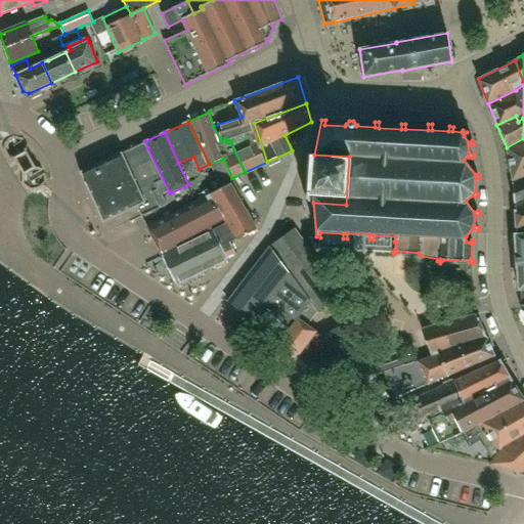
[(523,138),(507,147),(506,148),(513,180),(523,174),(523,138)]
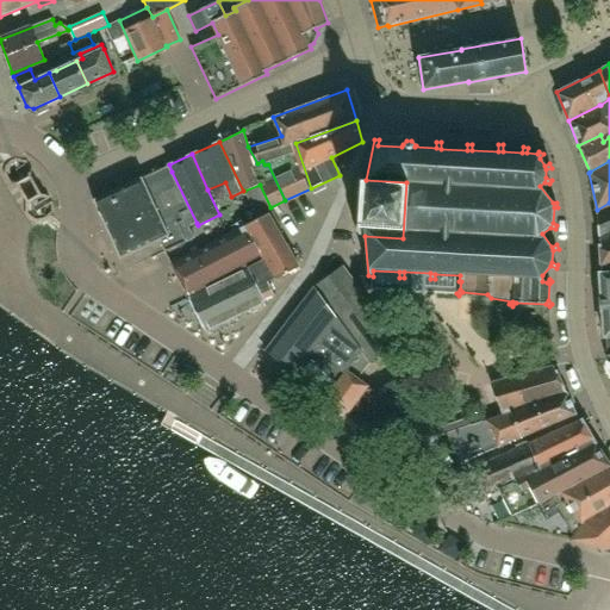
[(190,226),(197,223),(172,172),(145,185),(142,178),(93,200),(120,259),(160,241),(165,251),(170,263),(193,253),(188,242),(195,237),(190,226)]
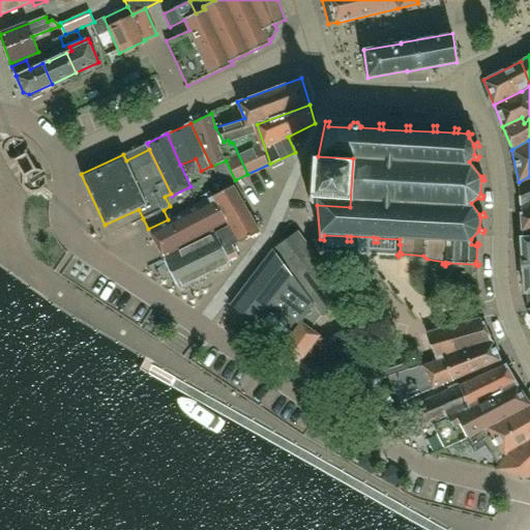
[(28,153),(27,154),(34,169),(36,168),(28,153)]
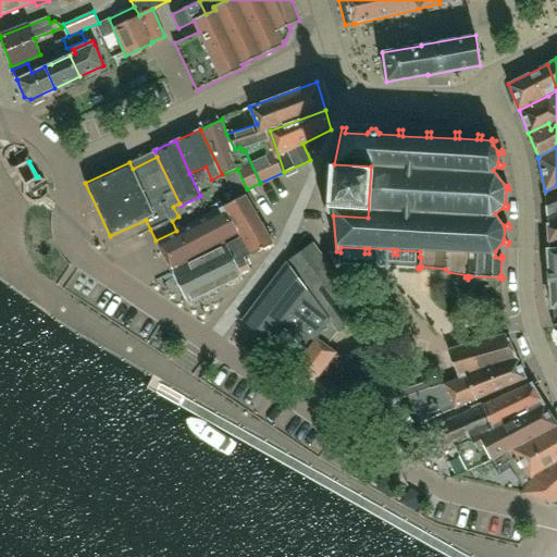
[(371,166),(334,164),(326,164),(324,211),(327,215),(333,215),(368,218),(371,166)]
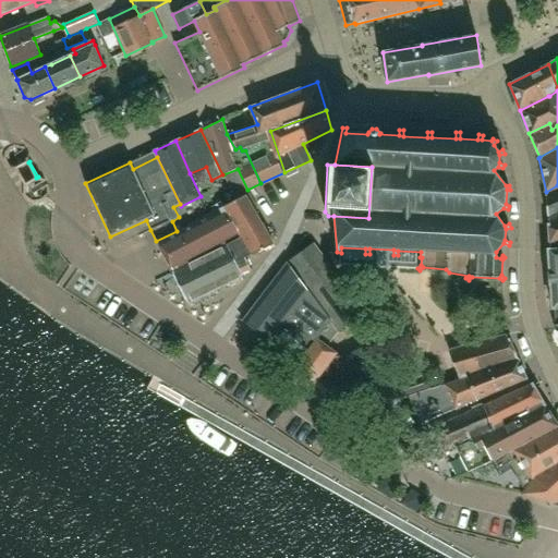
[(25,183),(17,168),(15,169),(24,185),(25,183)]
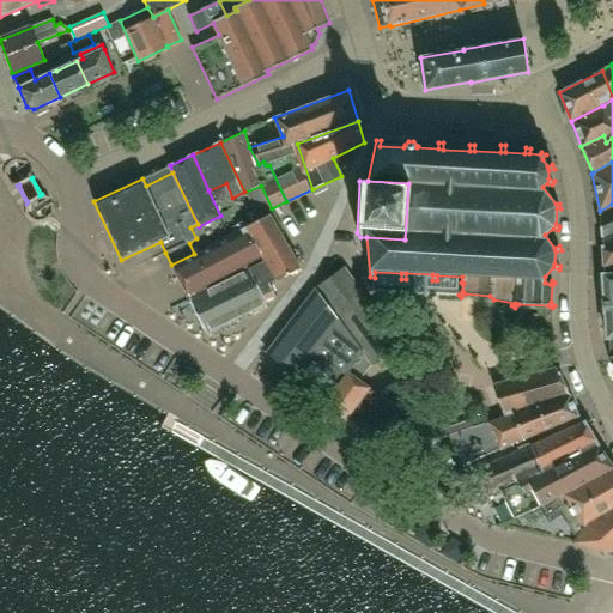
[(261,186),(246,192),(260,219),(266,217),(268,216),(272,208),(261,186)]
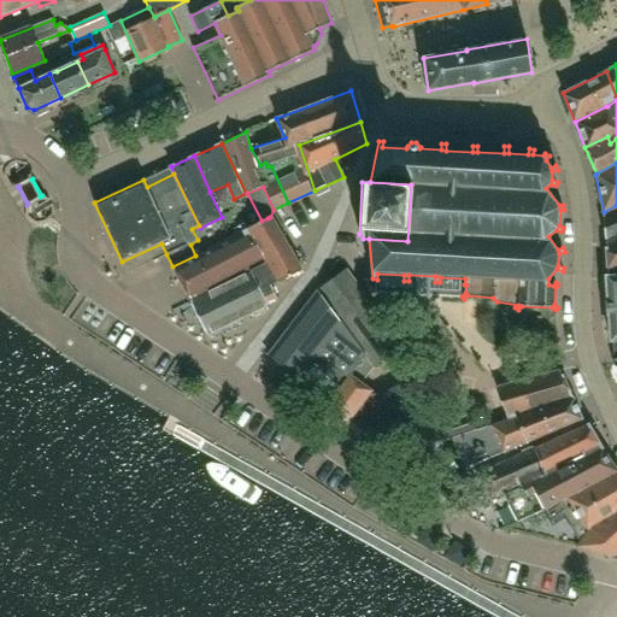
[(616,210),(604,216),(605,239),(616,234),(616,210)]
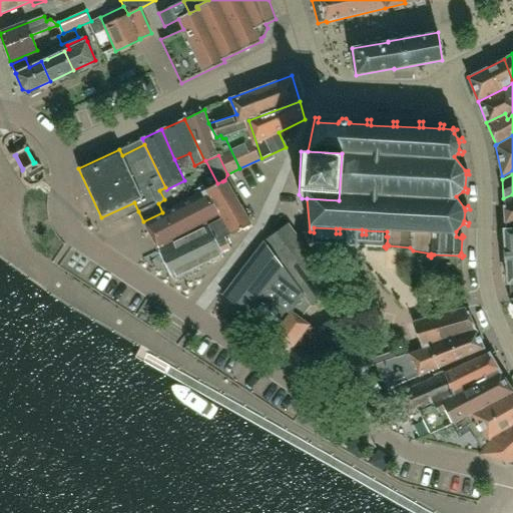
[(159,249),(241,208),(224,180),(222,181),(217,183),(162,212),(143,221),(159,249)]
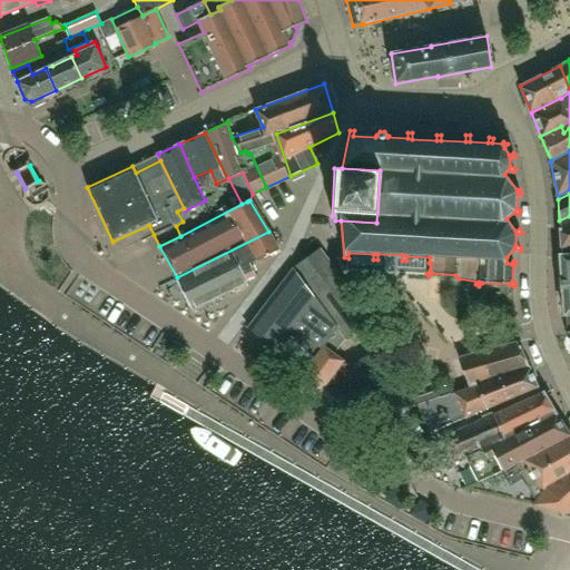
[(561,257),(569,252),(569,219),(559,225),(561,257)]
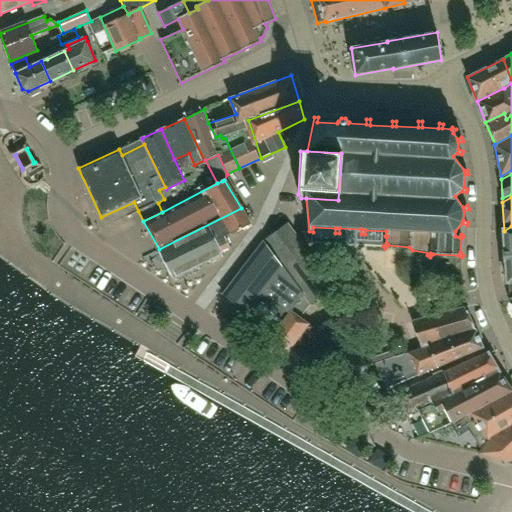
[(241,208),(159,249),(158,250),(172,278),(223,253),(222,250),(230,246),(225,236),(250,223),(241,208)]
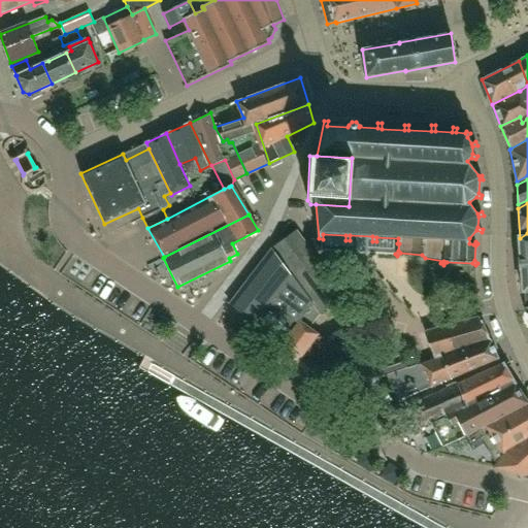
[(314,306),(320,315),(320,314),(344,296),(297,231),(272,249),(314,306)]
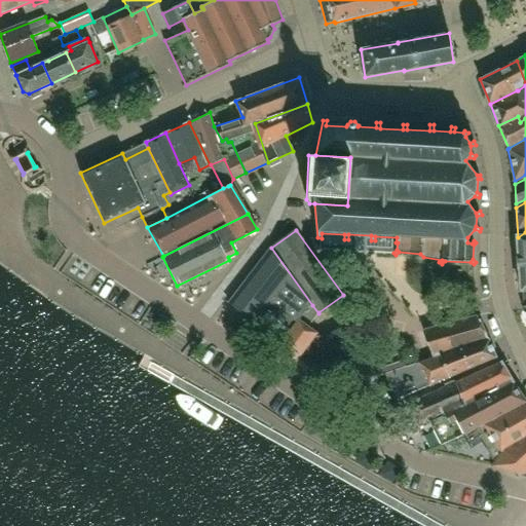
[(525,306),(525,232),(518,237),(516,237),(521,292),(523,292),(524,308),(525,306)]
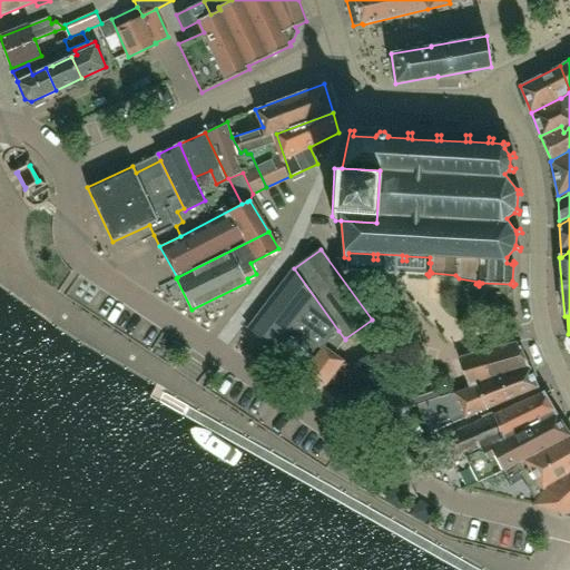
[(301,377),(338,331),(294,268),(248,328),(276,350),(273,355),(301,377)]
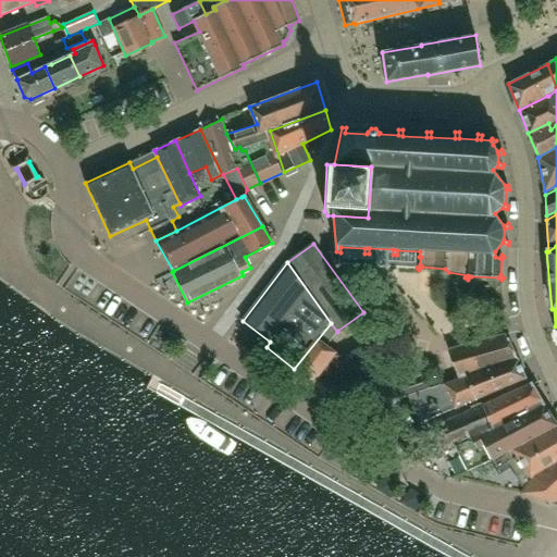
[(331,323),(294,369),(317,385),(339,357),(326,346),(337,332),(331,323)]
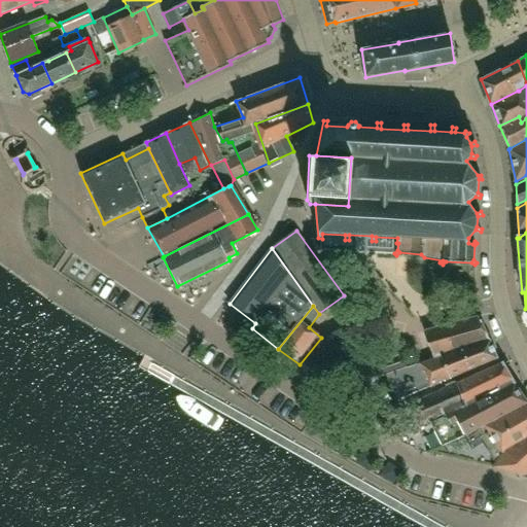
[(434,359),(488,337),(478,316),(424,331),(434,359)]
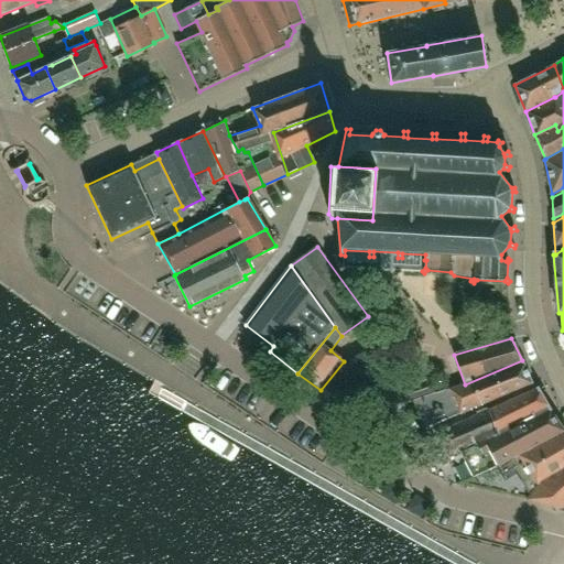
[(344,361),(321,390),(360,419),(398,368),(380,344),(344,361)]
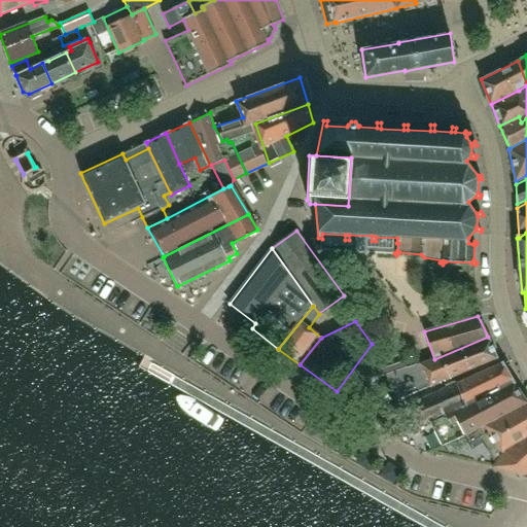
[(418,365),(428,387),(497,357),(489,339),(488,337),(434,359),(418,365)]
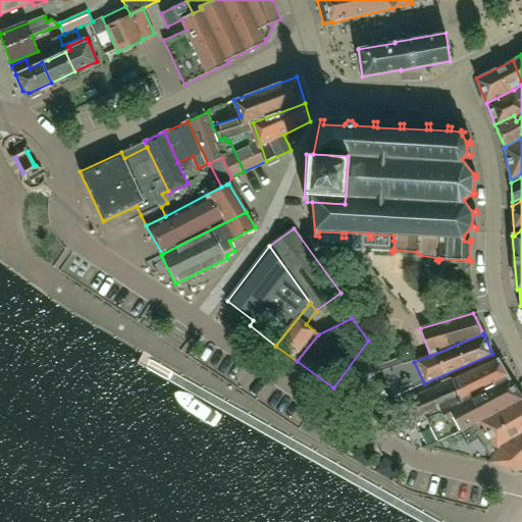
[(360,358),(337,388),(355,402),(378,371),(360,358)]
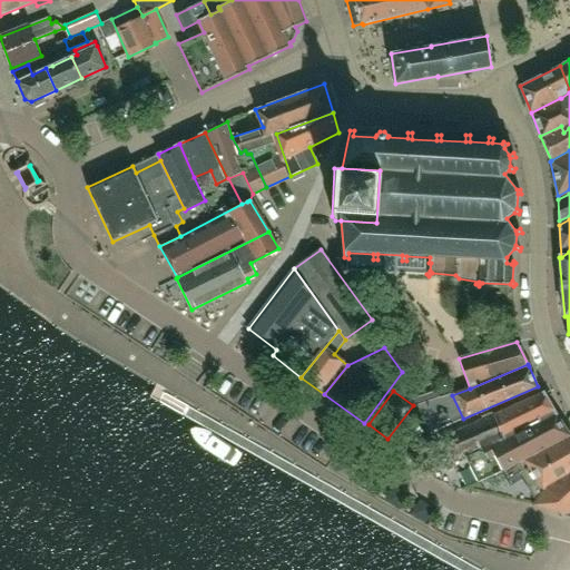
[(465,459),(479,482),(502,470),(569,434),(557,416),(557,414),(543,393),(442,440),(454,464),(465,459)]
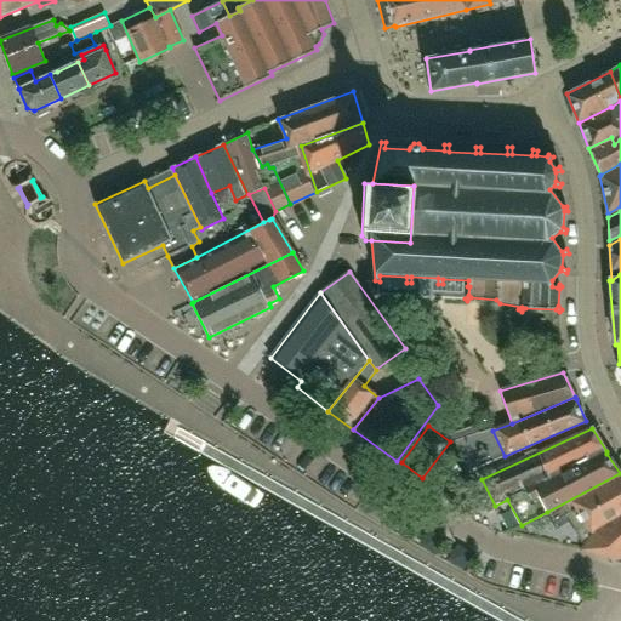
[(505,456),(493,431),(482,434),(479,429),(457,439),(471,471),(505,456)]
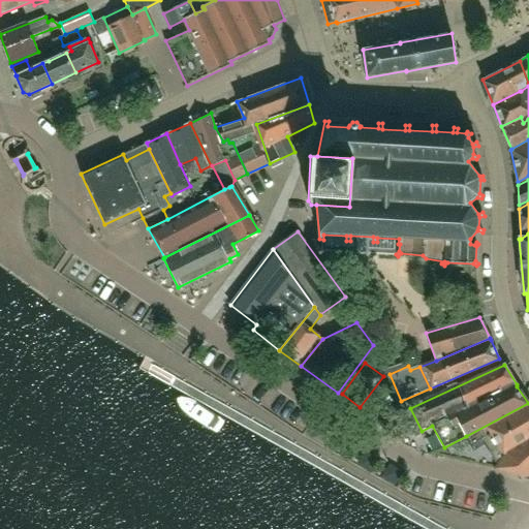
[(484,442),(498,464),(504,455),(528,438),(528,403),(466,436),(474,448),(484,442)]
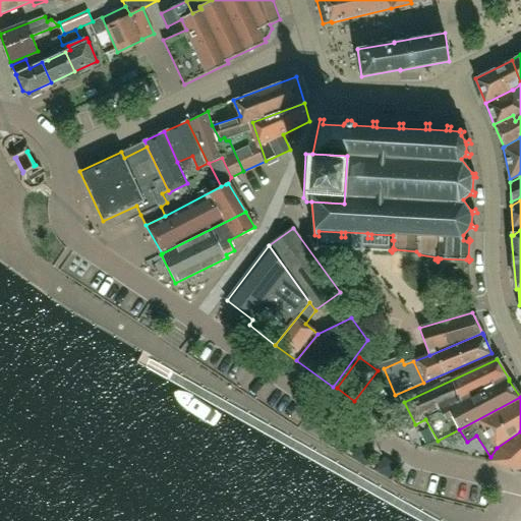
[(488,461),(520,469),(520,467),(520,431),(497,448),(490,457),(488,461)]
